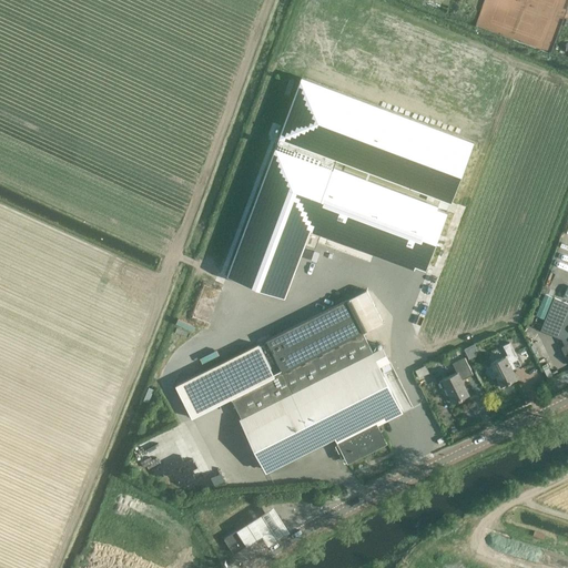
[(426,269),(447,211),(333,169),(336,159),(452,201),(473,143),(301,79),(227,274),(285,296),(312,226),(426,269)]
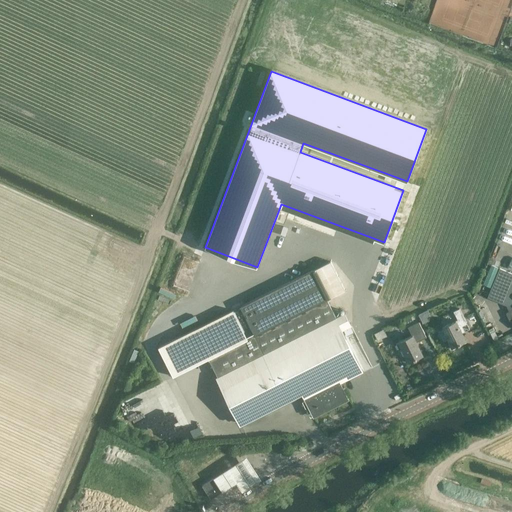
[(403,237),(408,238),(411,228),(406,227),(403,237)]
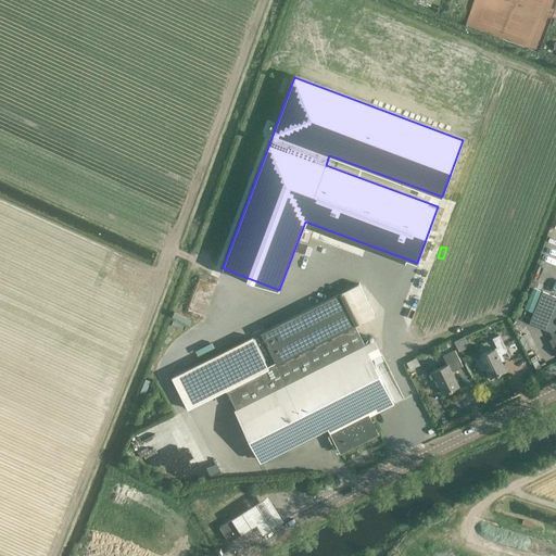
[(436,280),(441,260),(434,257),(429,278),(436,280)]
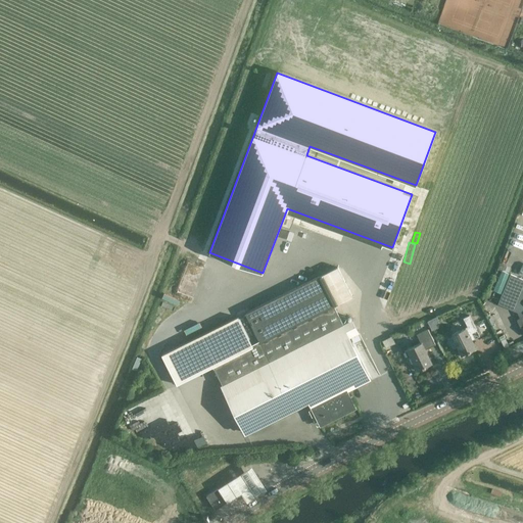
[(502,292),(510,272),(502,269),(493,289),(502,292)]
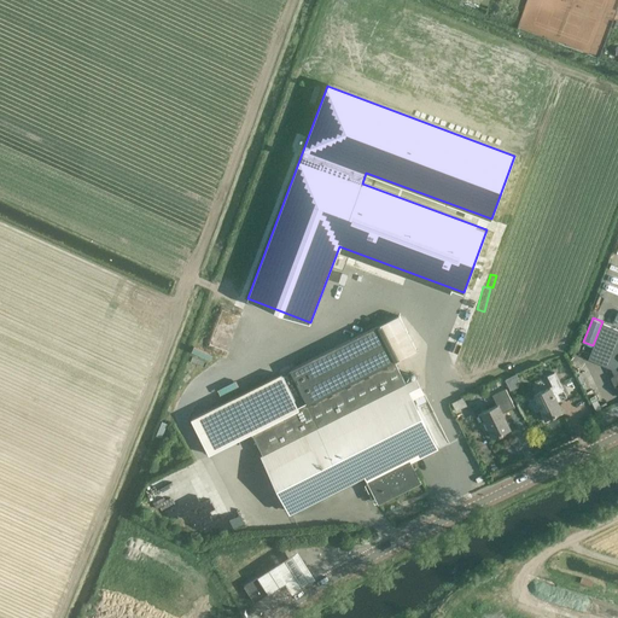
[(617,330),(602,324),(588,360),(594,361),(594,362),(611,369),(614,377),(611,378),(614,388),(617,385),(617,330)]
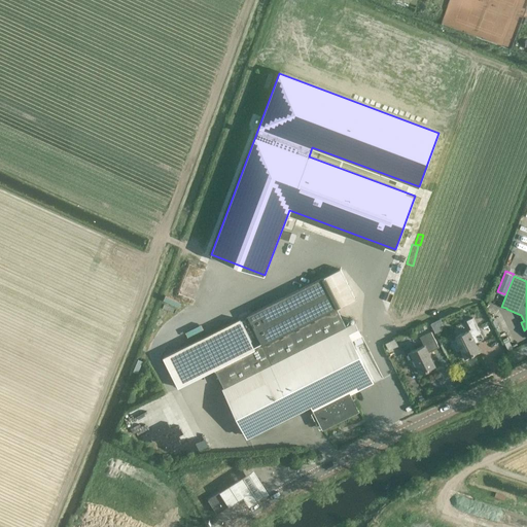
[(322,278),(247,315),(248,317),(260,343),(261,346),(337,308),(322,278)]
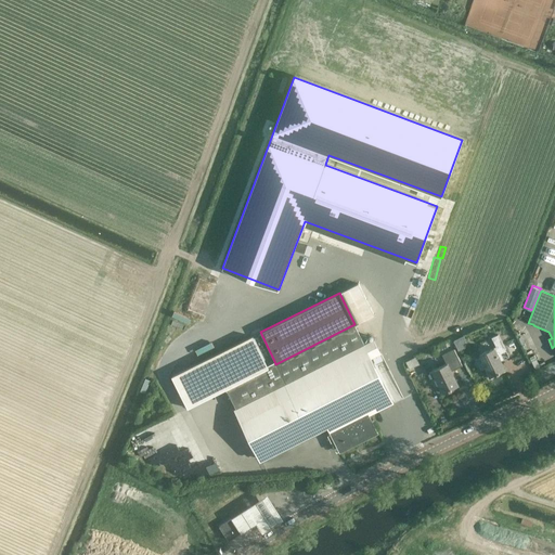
[(261,334),(254,338),(253,336),(171,375),(186,407),(268,368),(267,365),(274,361),(261,334)]
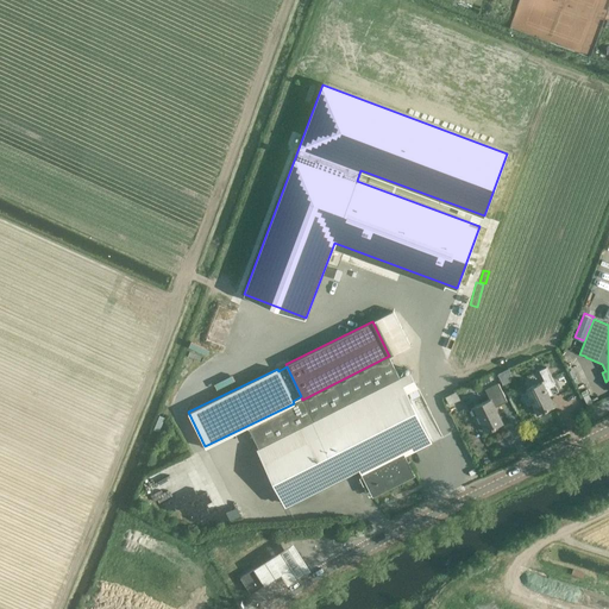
[(497,372),(502,384),(514,380),(509,368),(497,372)]
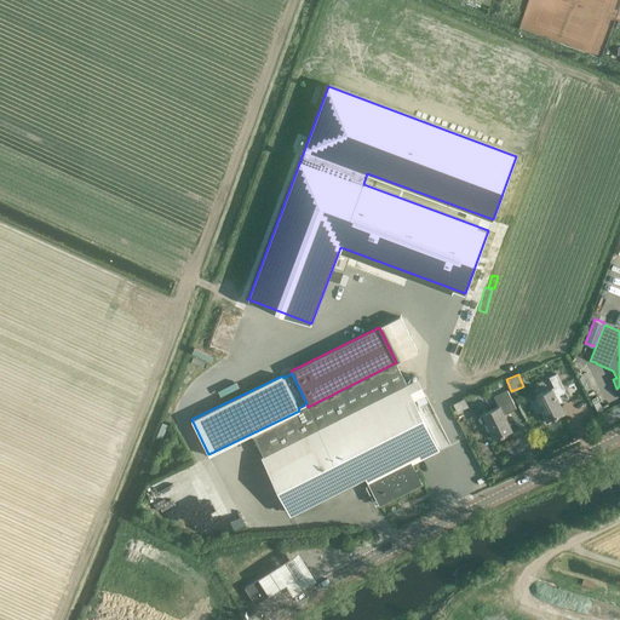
[(556,397),(563,394),(566,392),(556,374),(549,378),(554,388),(554,389),(552,388),(534,396),(546,422),(564,413),(556,397)]
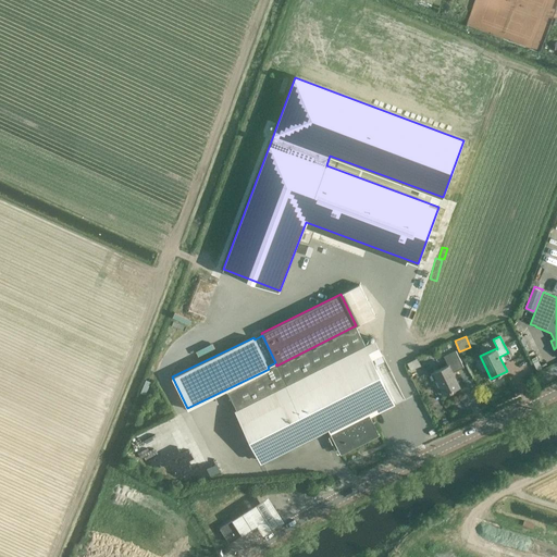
[(376,341),(237,410),(262,461),(329,429),(334,438),(337,437),(345,452),(354,447),(353,445),(378,432),(373,423),(372,415),(395,404),(372,358),(382,353),(376,341)]
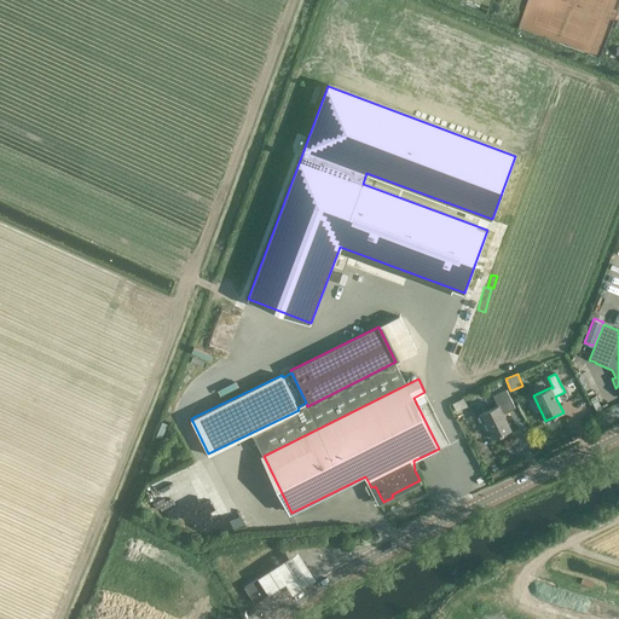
[(479,415),(482,423),(486,422),(493,438),(512,429),(503,414),(515,408),(507,389),(493,395),(498,405),(479,415)]
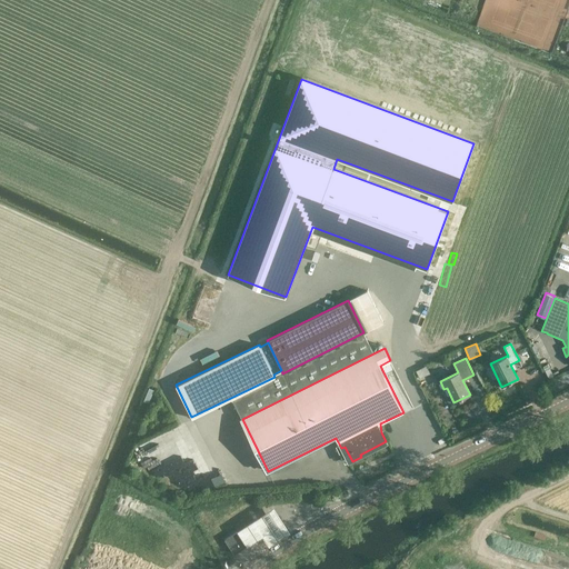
[(222,473),(211,477),(213,485),(225,481),(222,473)]
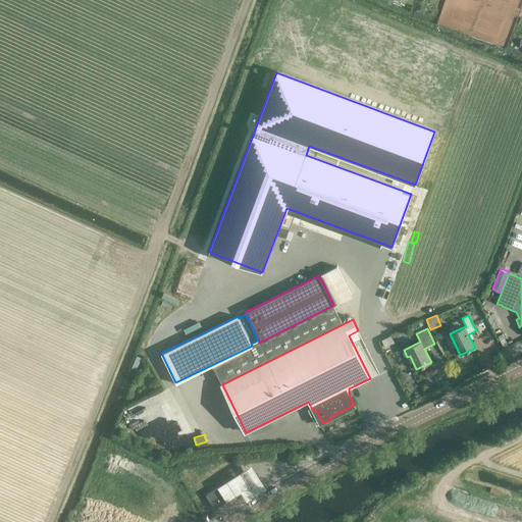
[(241,492),(247,503),(266,490),(251,467),(219,486),(227,501),(241,492)]
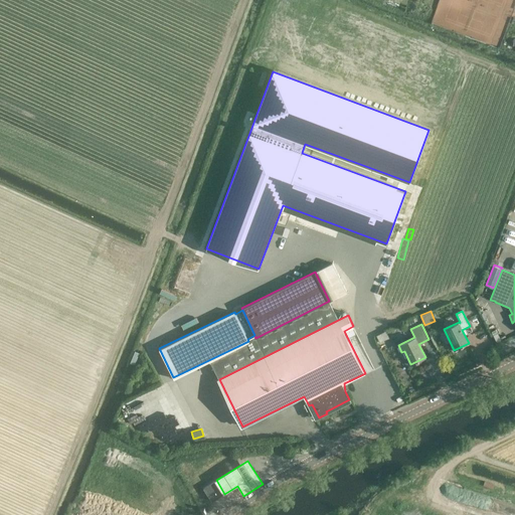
[(224,494),(216,480),(203,488),(203,489),(211,502),(212,502),(224,494)]
